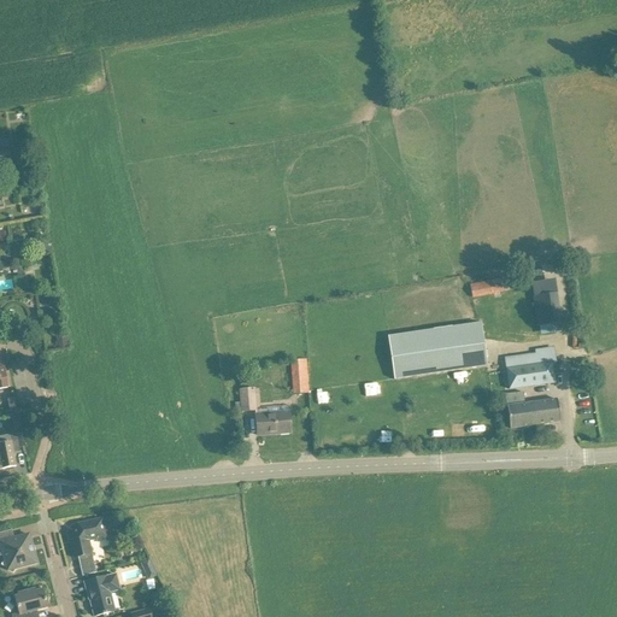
[(0,141),(0,152),(10,151),(9,140),(0,141)]
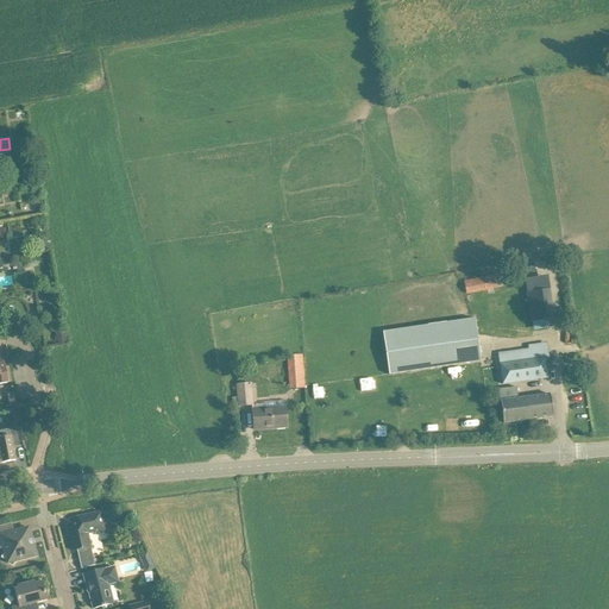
[(10,149),(0,150),(0,161),(12,159),(10,149)]
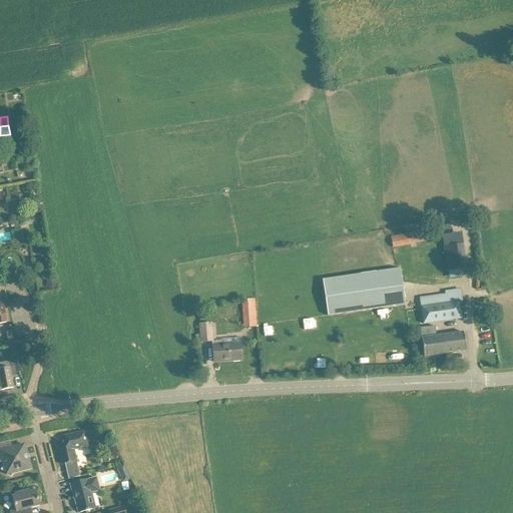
[(426,229),(390,237),(393,248),(429,240),(426,229)]
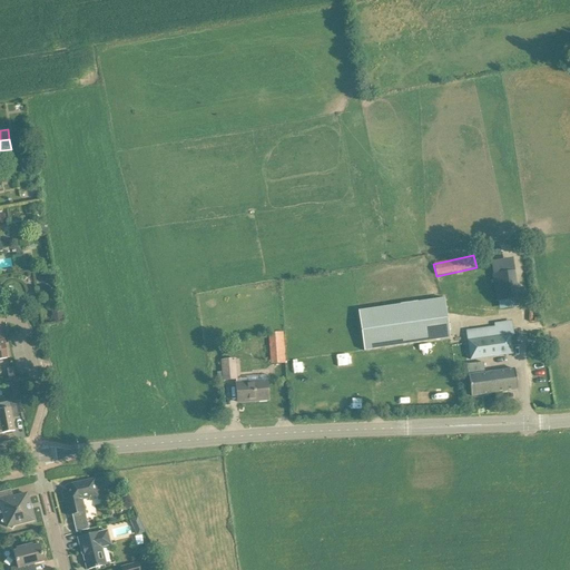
[(516,271),(492,274),(495,302),(519,298),(516,271)]
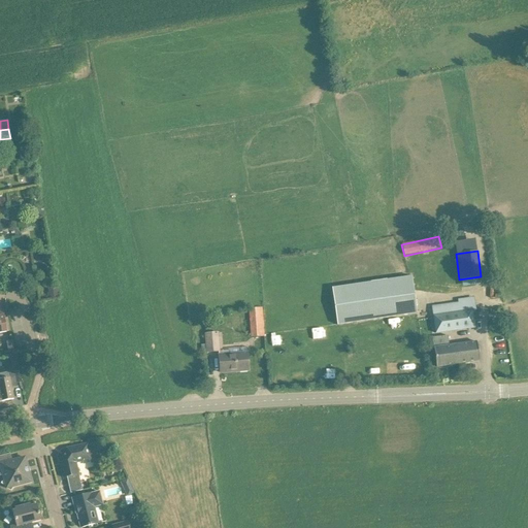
[(332,288),(337,325),(417,314),(411,276),(332,288)]
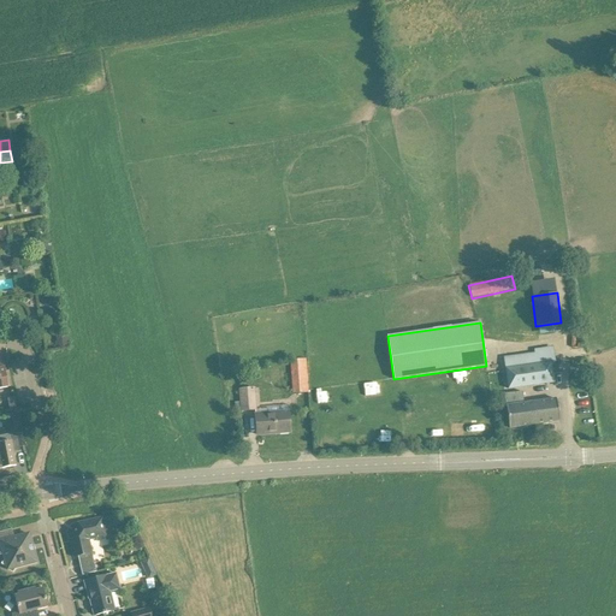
[(57,341),(54,341),(55,350),(69,348),(67,339),(57,341)]
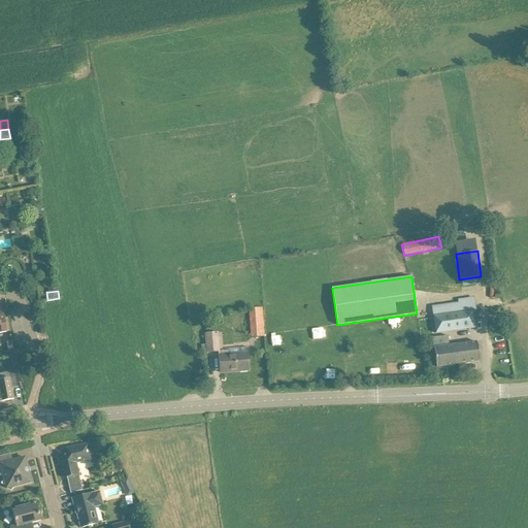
[(473,321),(482,320),(480,309),(475,310),(474,301),(432,307),(433,316),(435,333),(474,328),(473,321)]
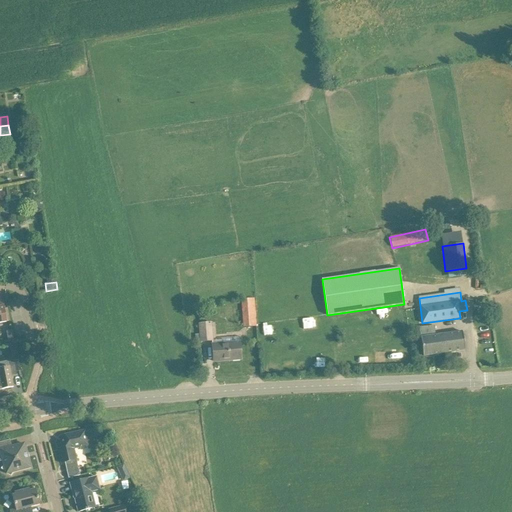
[(244,327),(255,326),(253,298),(241,299),(244,327)]
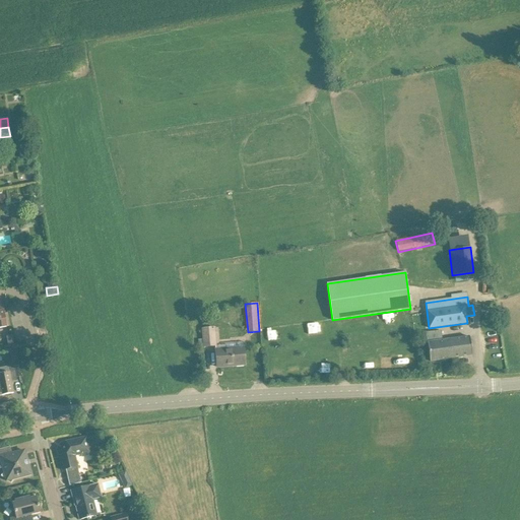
[(389,315),(378,315),(378,324),(389,324),(389,315)]
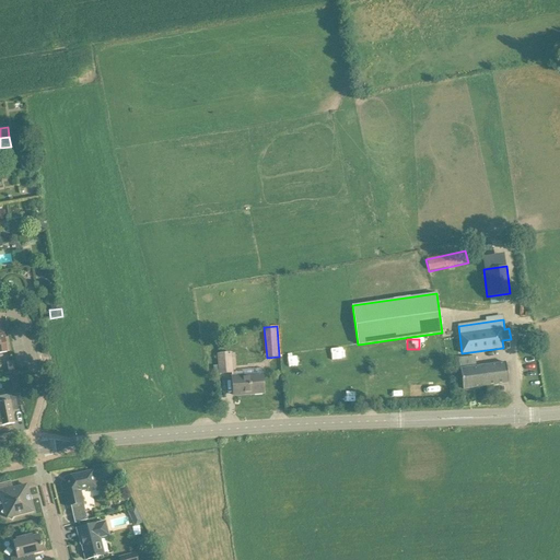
[(220,374),(232,373),(230,353),(219,354),(220,374)]
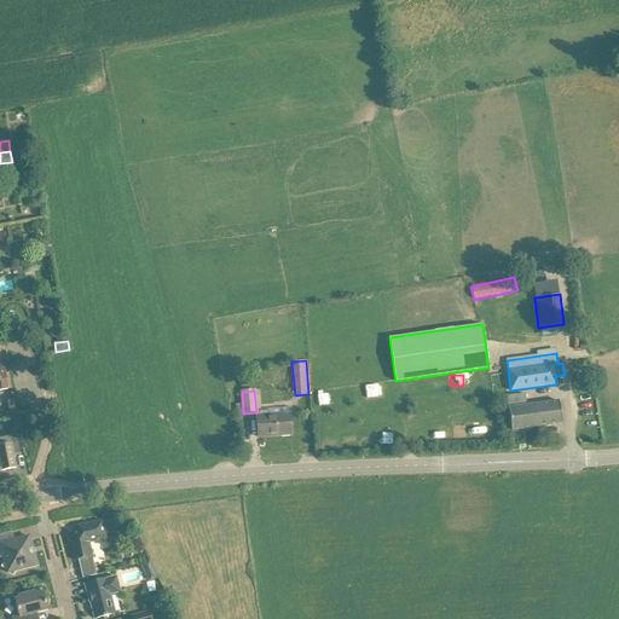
[(507,397),(512,431),(562,423),(559,401),(526,405),(525,394),(507,397)]
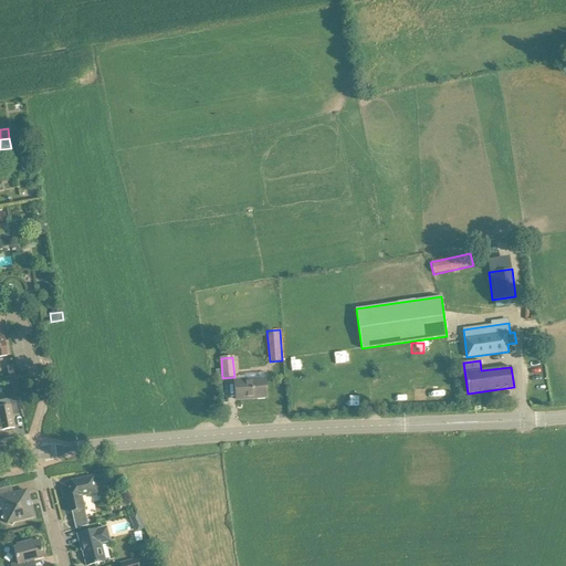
[(234,380),(236,399),(266,397),(264,378),(234,380)]
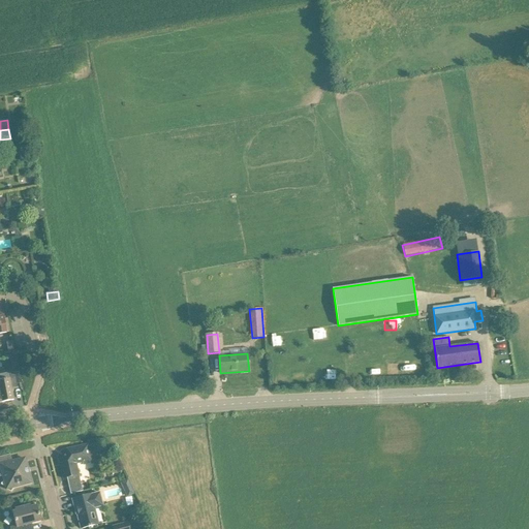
[(9,367),(19,365),(17,354),(7,356),(9,367)]
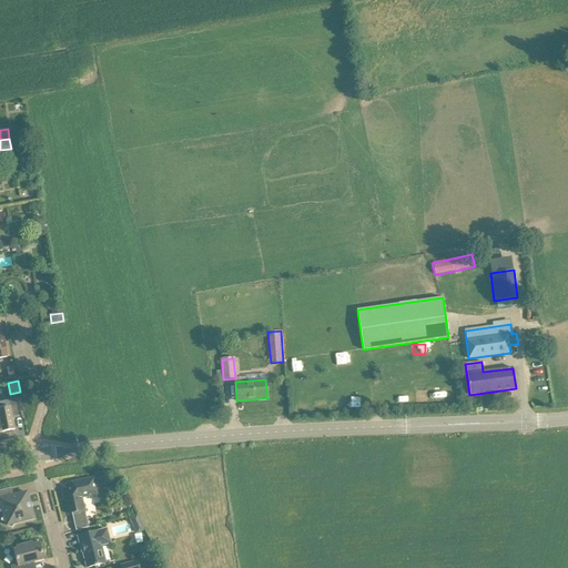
[(454,401),(454,389),(442,389),(442,401),(454,401)]
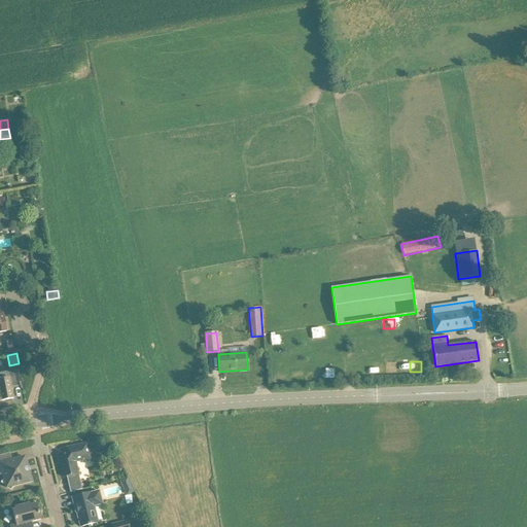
[(385,363),(373,364),(373,373),(385,373),(385,363)]
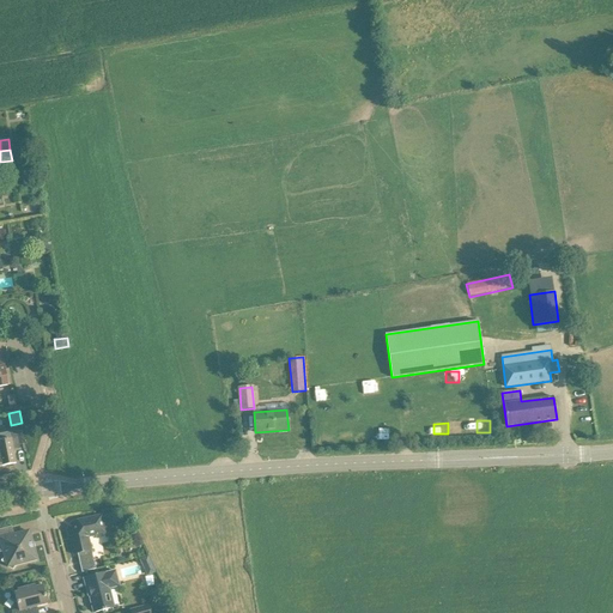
[(392,428),(375,429),(375,441),(392,441),(392,428)]
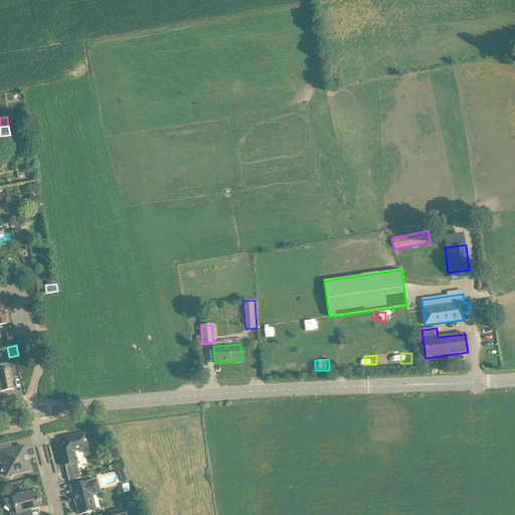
[(268,369),(277,370),(278,362),(268,361),(268,369)]
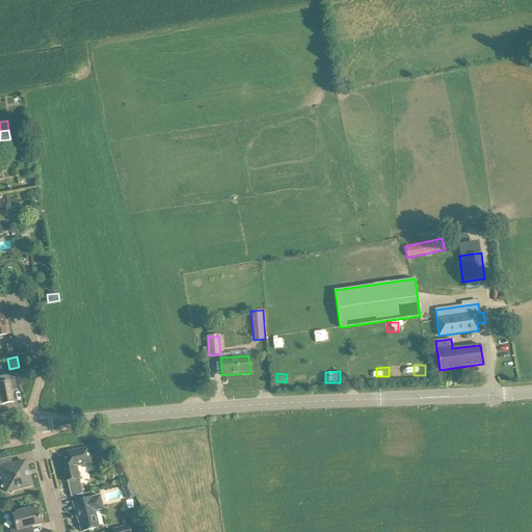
[(0,383),(0,395),(2,404),(14,402),(11,389),(17,388),(15,374),(7,375),(9,382),(0,383)]
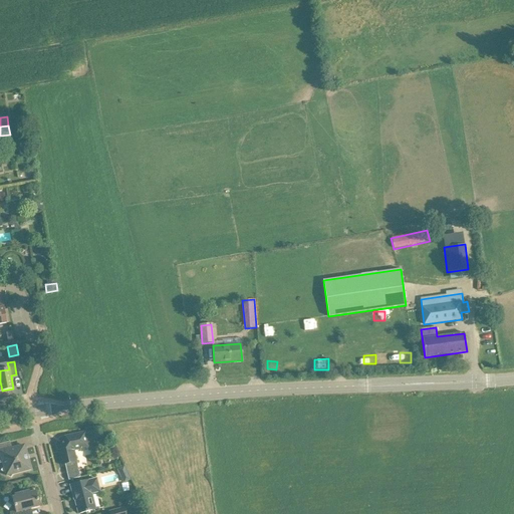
[(85,432),(68,436),(64,437),(57,448),(61,465),(65,464),(68,480),(80,478),(78,470),(74,471),(72,463),(76,462),(74,451),(89,448),(85,432)]
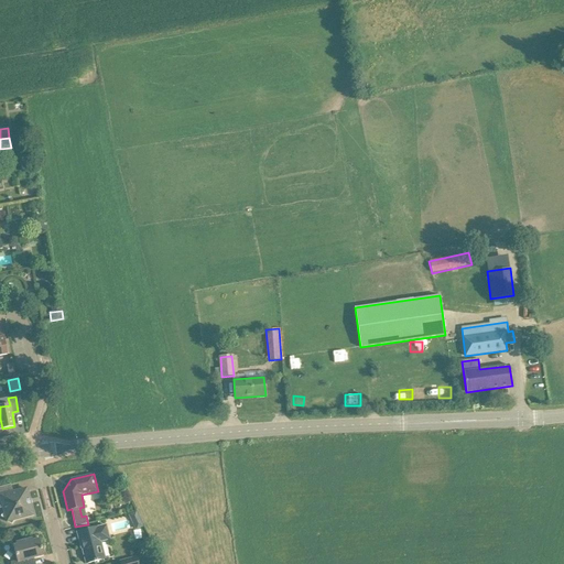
[(12,492),(11,485),(0,487),(0,508),(3,508),(4,511),(1,517),(7,520),(7,522),(33,516),(26,489),(12,492)]
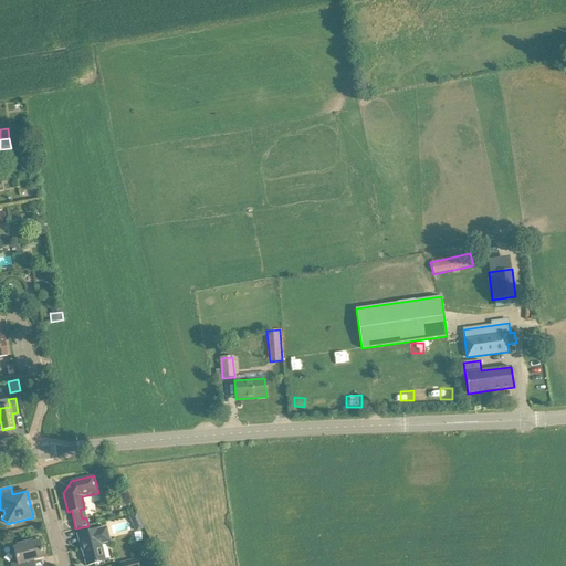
[(106,527),(97,530),(96,530),(77,534),(81,551),(83,551),(86,565),(105,561),(100,542),(109,538),(106,527)]
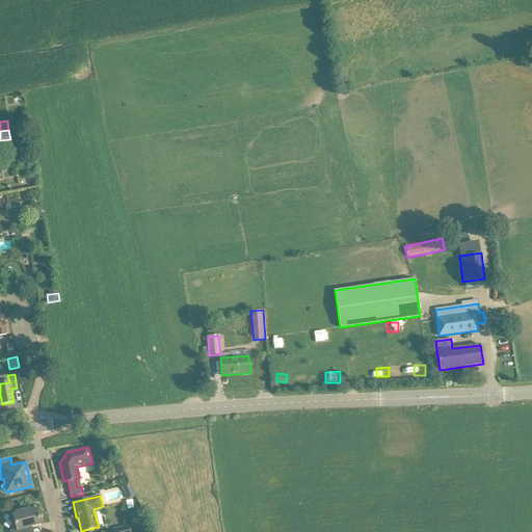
[(15,512),(16,514),(12,514),(12,515),(9,521),(14,523),(15,523),(16,529),(10,530),(9,531),(28,531),(28,528),(42,525),(37,508),(31,510),(30,508),(15,512)]
